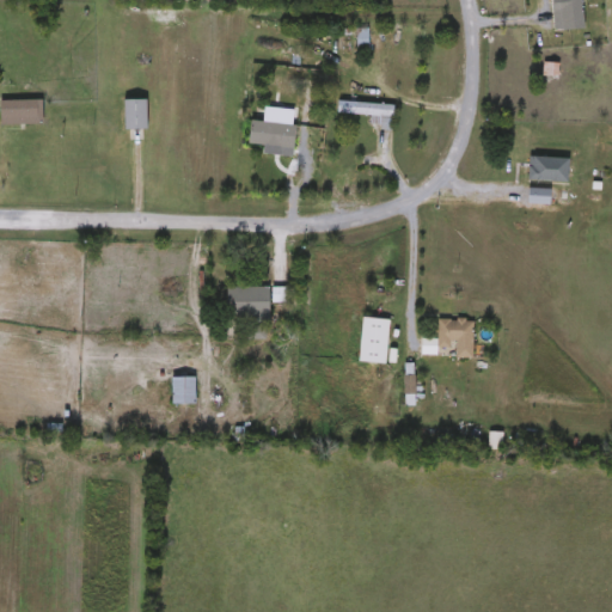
[(359,50),(357,34),(367,32),(368,49),(359,50)]
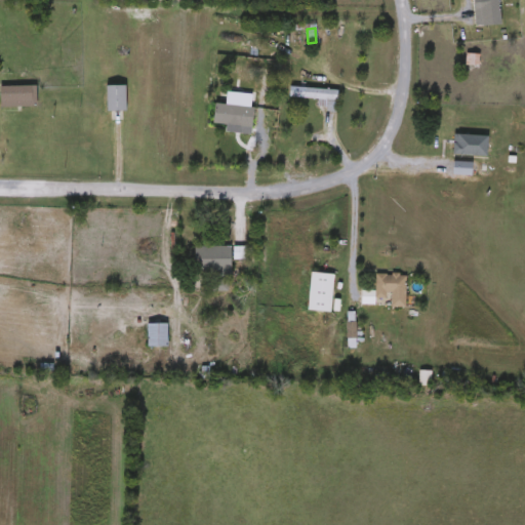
[(0,86),(37,86),(37,107),(0,107),(0,86)]
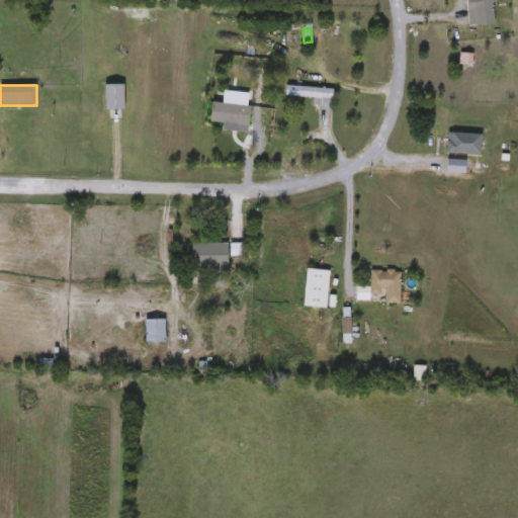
[(106,108),(106,85),(125,85),(125,108),(106,108)]
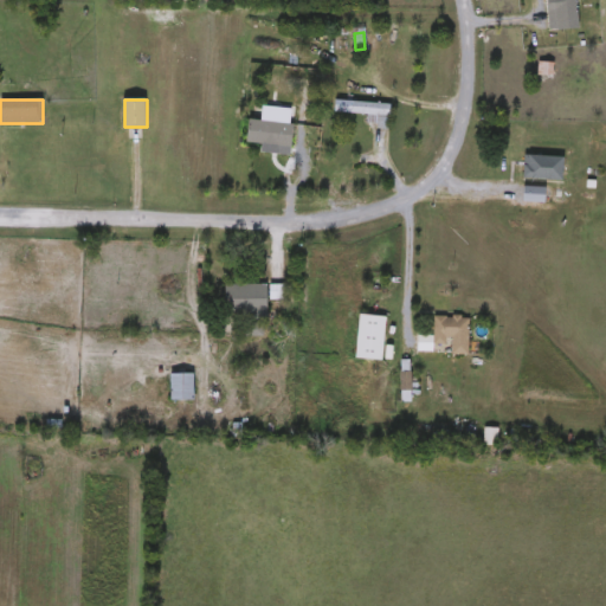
[(367,114),(334,111),(334,100),(391,102),(389,126),(366,126),(367,114)]
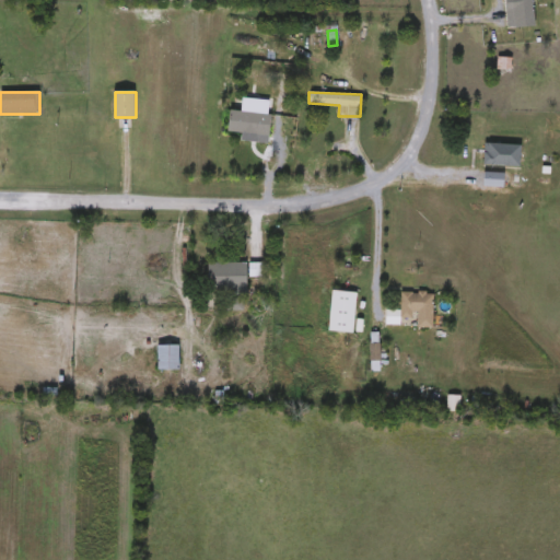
[(522,164),(483,164),(483,143),(522,143),(522,164)]
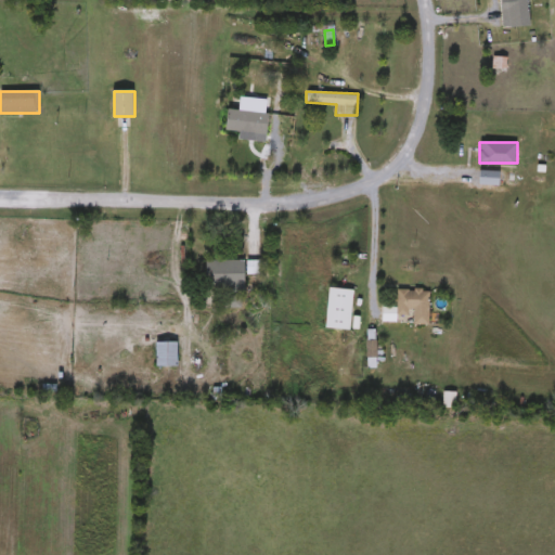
[(206,260),(247,260),(247,289),(206,289),(206,260)]
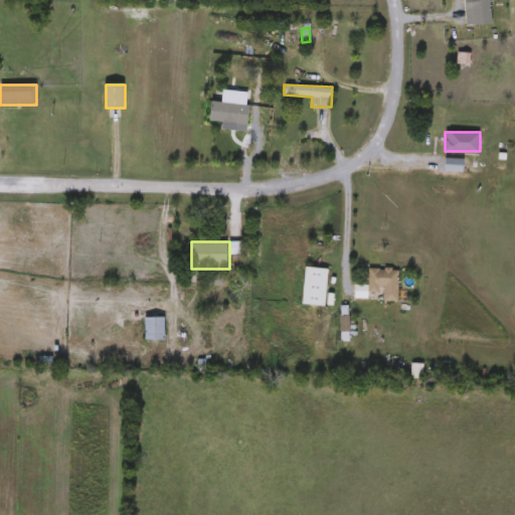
[(304,304),(305,267),(328,268),(327,305),(304,304)]
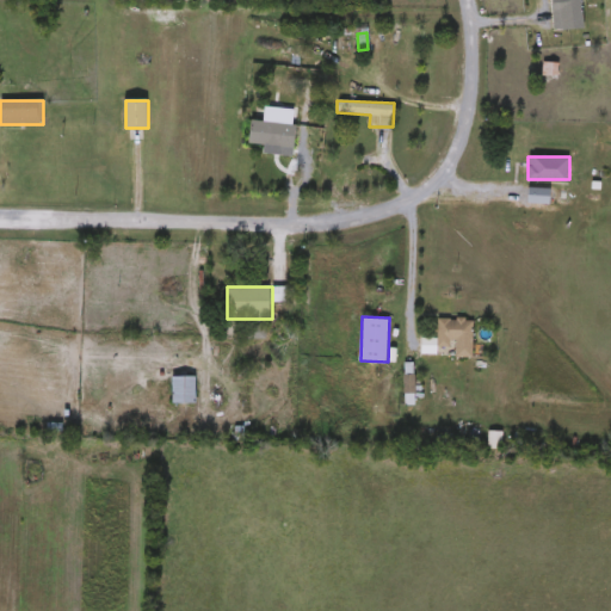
[(473,357),(455,357),(455,346),(437,346),(437,319),(473,319),(473,357)]
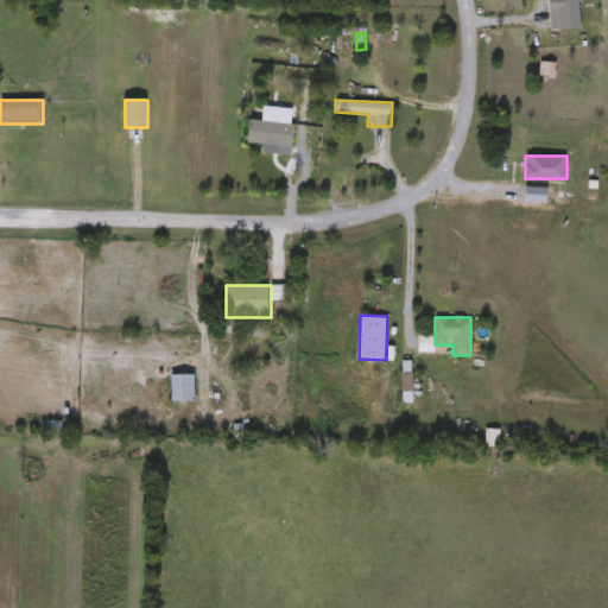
[(171,401),(171,373),(196,373),(196,401),(171,401)]
